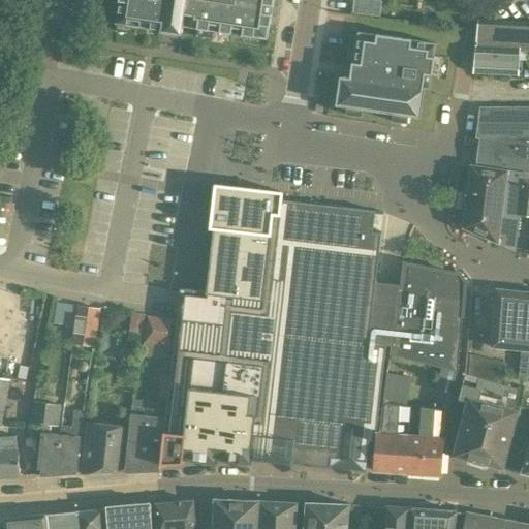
[(117,0),(118,1),(115,24),(159,31),(159,32),(174,34),(181,35),(182,27),(267,40),(272,0),(117,0)]
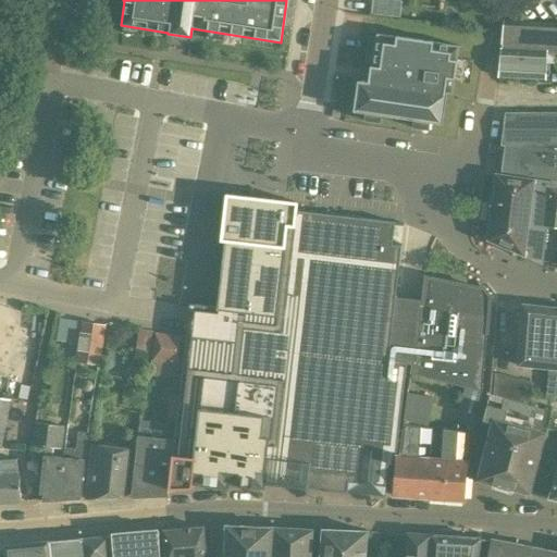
[(400,1),(392,0),(371,0),(370,14),(399,17),(400,1)]
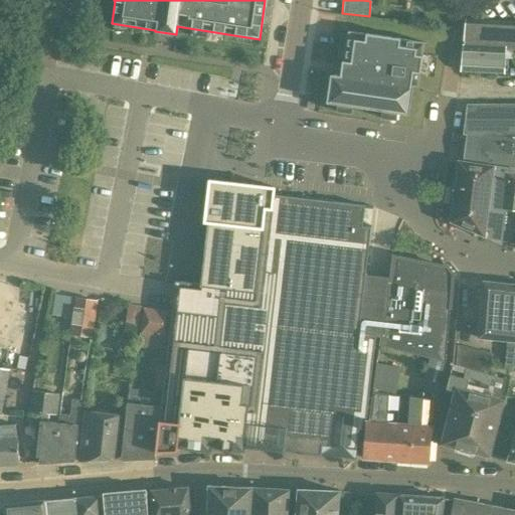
[(463,45),(506,48),(505,50),(514,51),(514,21),(466,18),(463,45)]
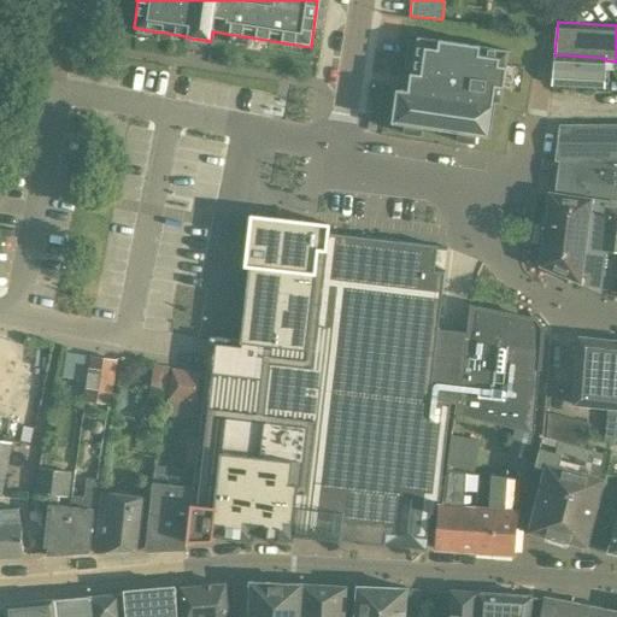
[(409,74),(409,76),(406,92),(395,89),(391,122),(488,139),(494,104),(500,105),(501,90),(510,92),(513,68),(505,66),(507,52),(479,47),(438,41),(416,39),(411,74),(409,74)]
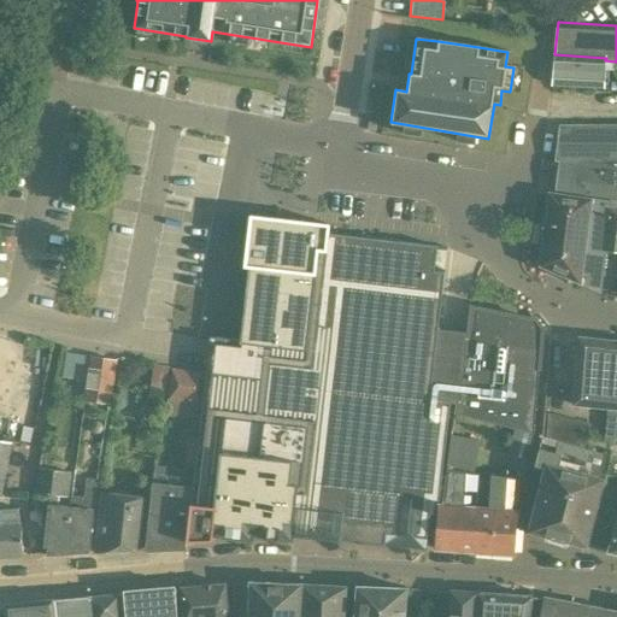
[(604,89),(605,60),(606,58),(554,54),(551,87),(604,89)]
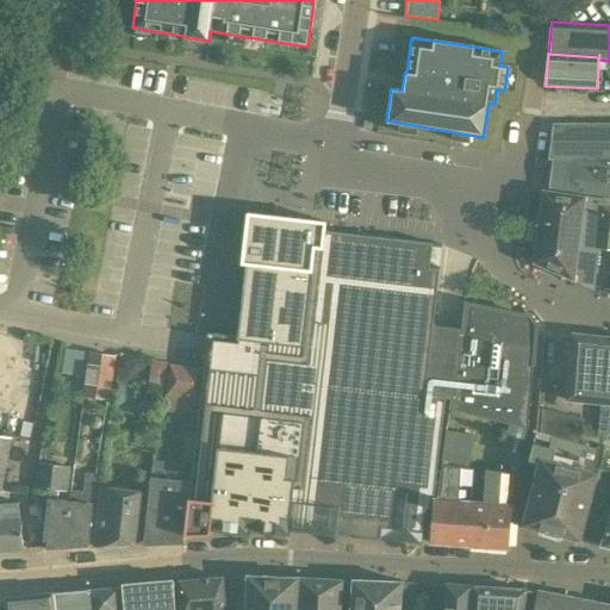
[(592,286),(609,291),(609,277),(609,198),(609,199),(609,194),(609,124),(554,125),(548,161),(553,161),(548,194),(543,193),(540,221),(535,221),(531,246),(536,246),(534,262),(592,287),(592,286)]
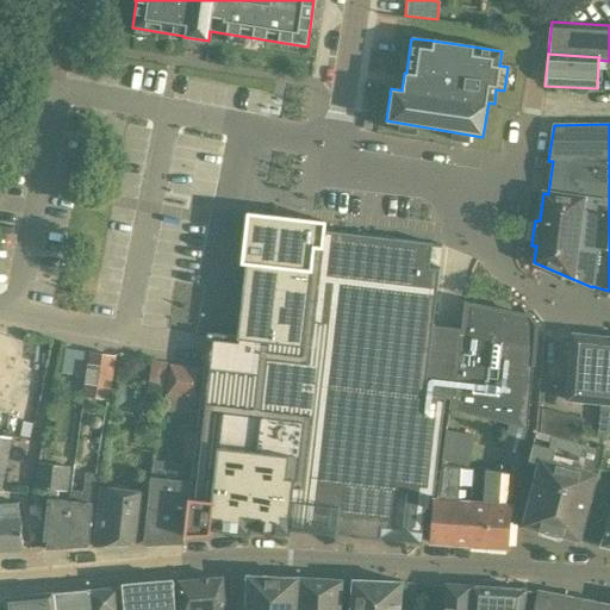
[(204,368),(185,539),(213,539),(215,539),(215,529),(285,537),(288,537),(290,528),(304,529),(387,539),(421,542),(425,496),(434,496),(434,493),(425,492),(428,472),(436,472),(444,398),(449,399),(455,399),(462,330),(446,328),(431,327),(439,271),(428,269),(431,246),(323,232),(324,223),(285,218),(260,216),(247,215),(246,222),(244,232),(241,265),(247,266),(244,286),(238,340),(219,337),(207,336),(204,366),(204,368)]
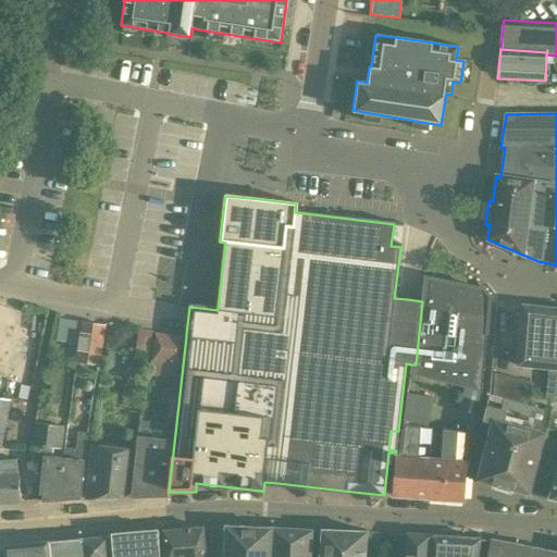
[(416,364),(410,364),(409,374),(480,393),(482,393),(490,291),(425,279),(422,301),(416,364)]
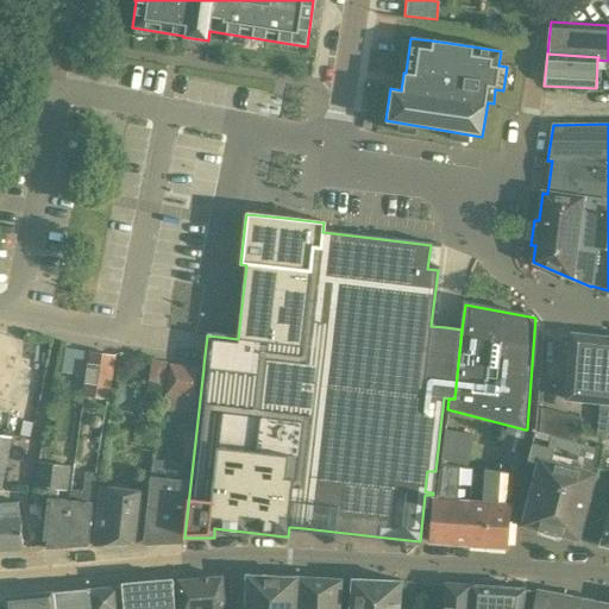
[(565,400),(600,403),(596,437),(608,437),(608,337),(570,334),(565,400)]
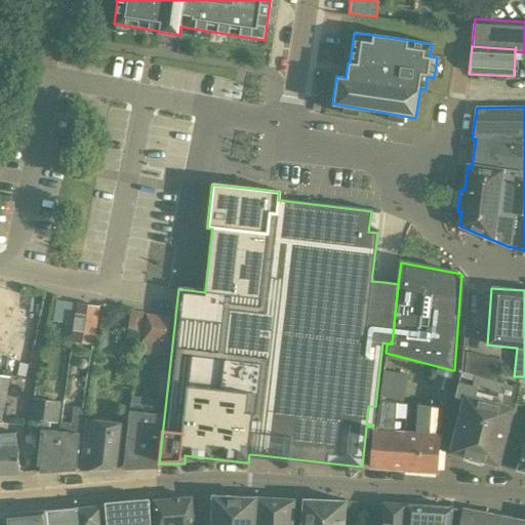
[(91,346),(98,307),(76,304),(71,342),(91,346)]
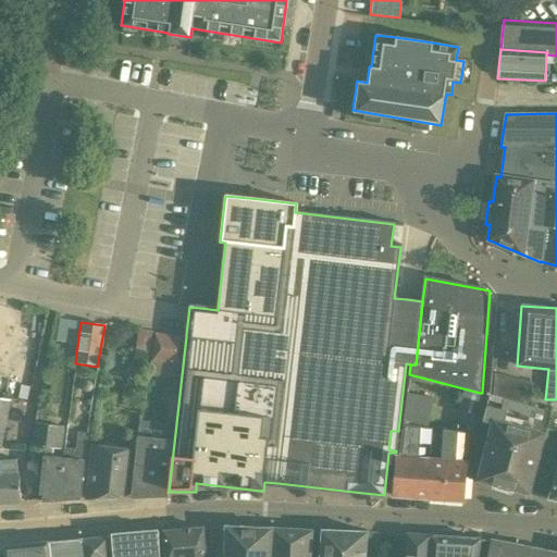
[(150,361),(180,364),(183,336),(153,334),(150,361)]
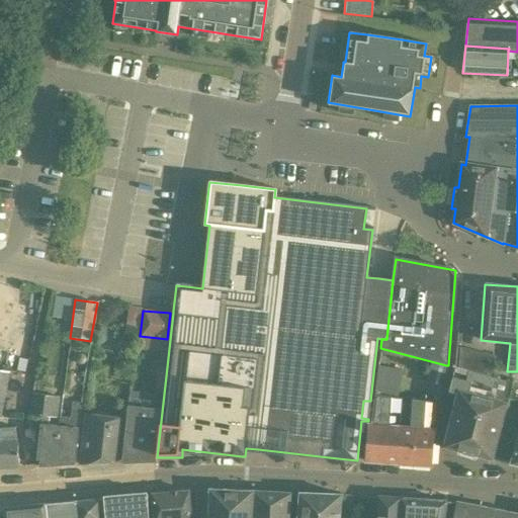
[(484,375),(486,354),(459,347),(457,368),(484,375)]
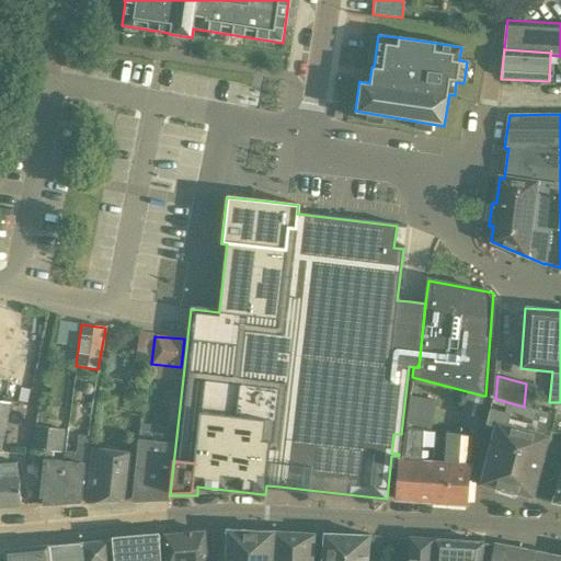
[(538,384),(526,382),(526,384),(524,407),(535,410),(538,384)]
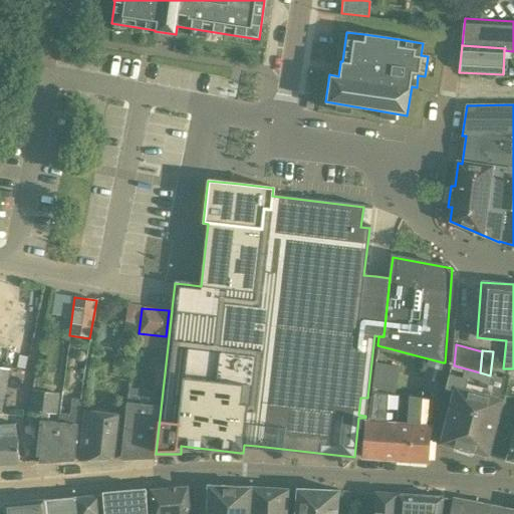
[(443,436),(442,445),(488,456),(501,402),(502,402),(508,381),(486,375),(452,365),(445,390),(454,393),(443,436)]
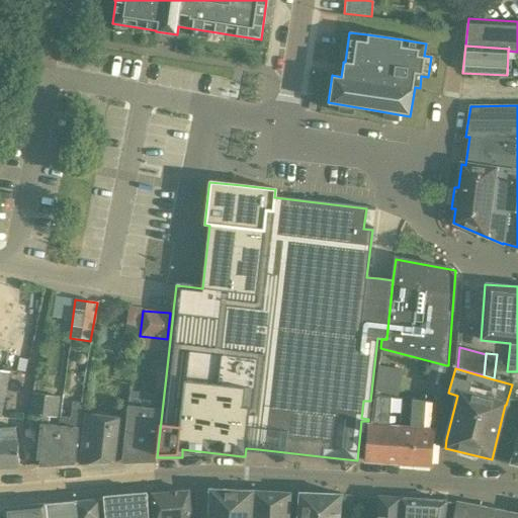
[(0,370),(0,418),(9,373),(0,370)]
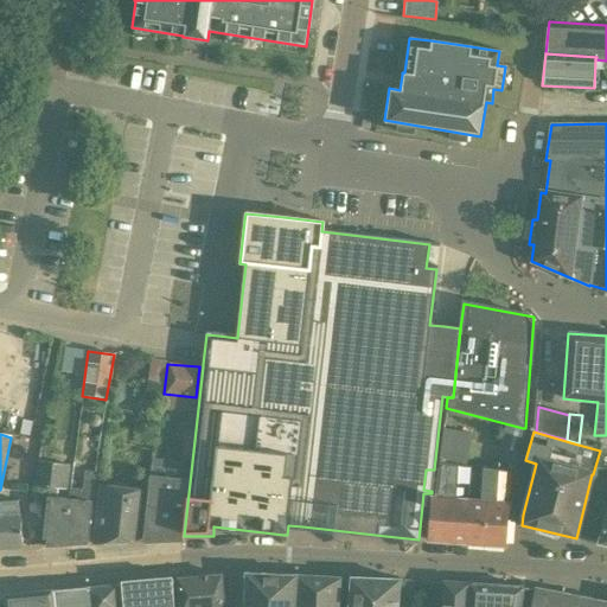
[(181,461),(152,458),(148,491),(144,541),(183,540),(183,537),(190,480),(192,459),(181,458),(181,461)]
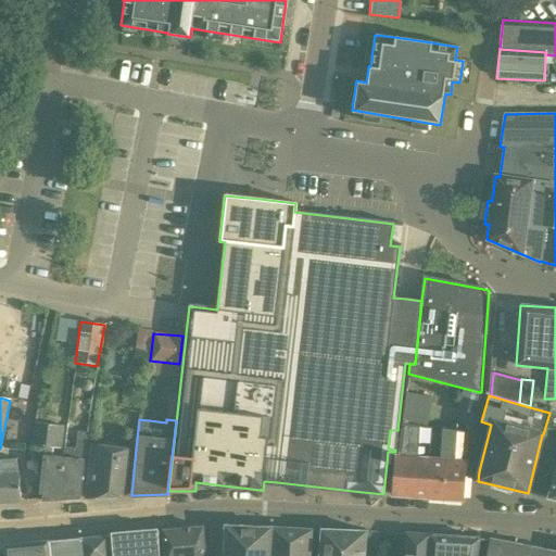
[(55,500),(60,457),(58,457),(59,456),(51,455),(52,449),(61,449),(63,427),(34,424),(30,446),(41,447),(40,452),(43,453),(38,494),(41,495),(41,501),(55,500)]
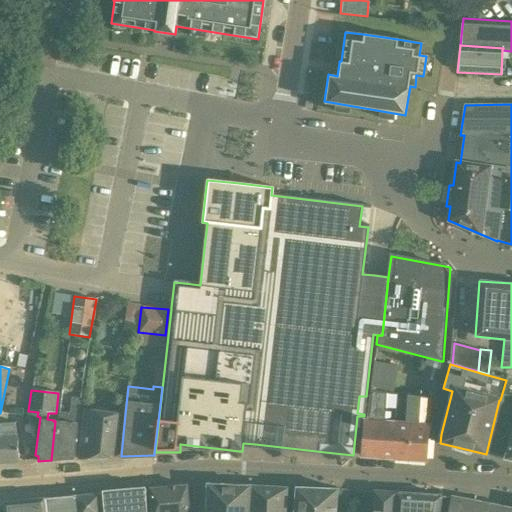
[(362,456),(395,458),(398,419),(399,394),(387,393),(387,392),(370,390),(367,417),(365,416),(362,456)]
